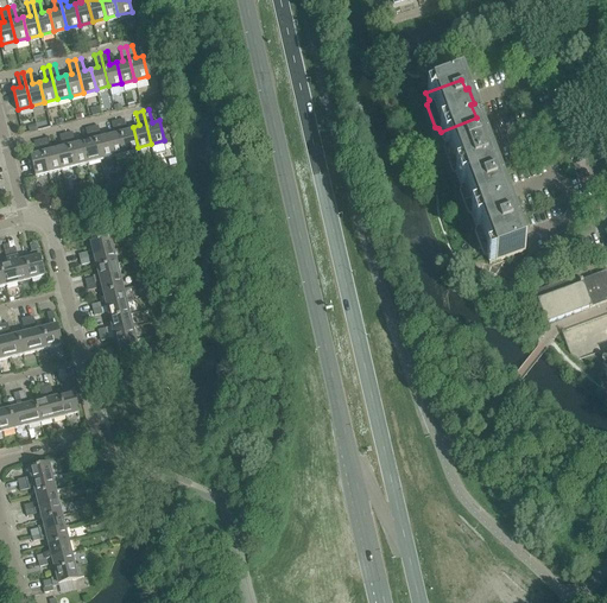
[(138,147),(133,127),(126,128),(122,116),(117,118),(125,151),(138,147)]
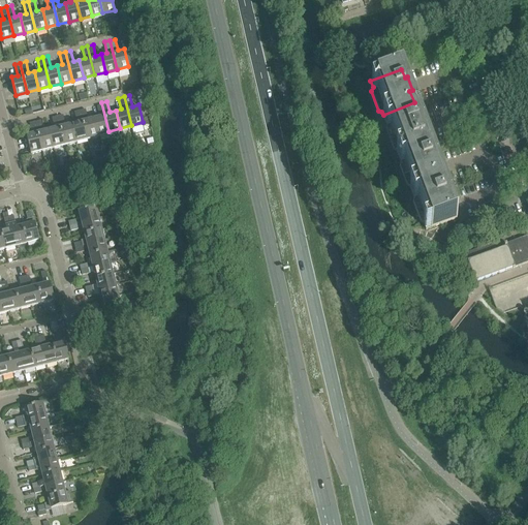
[(96,103),(98,115),(93,116),(97,133),(109,131),(101,102),(96,103)]
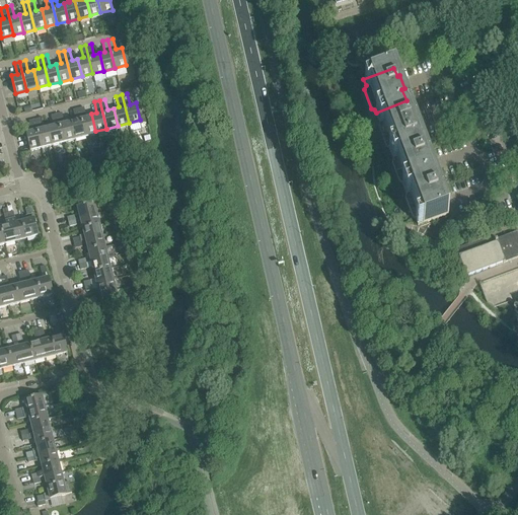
[(379,121),(377,125),(385,144),(388,145),(389,148),(420,136),(416,125),(418,124),(413,111),(411,112),(407,100),(376,113),(379,121)]
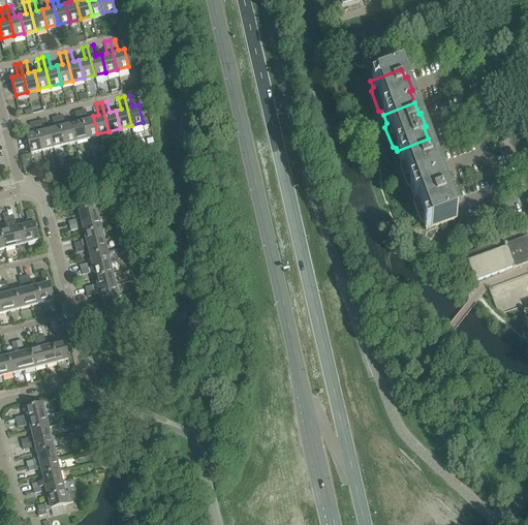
[(85,106),(79,107),(86,136),(97,133),(93,116),(87,118),(85,106)]
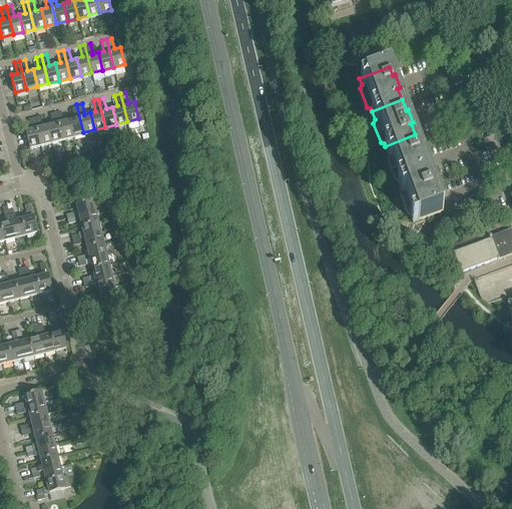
[(74,116),(68,118),(73,135),(83,132),(76,104),(71,106),(74,116)]
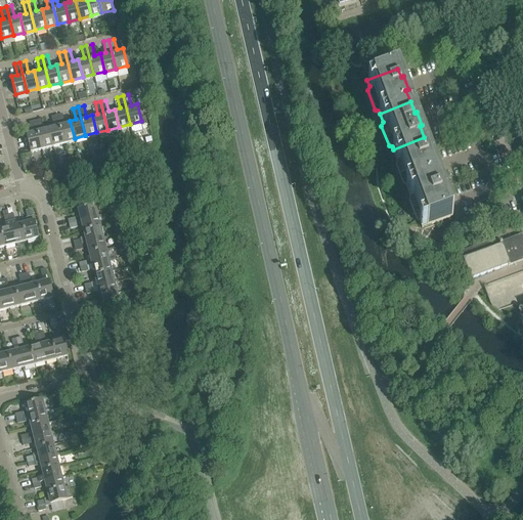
[(75,138),(70,121),(64,122),(61,111),(56,113),(63,141),(75,138)]
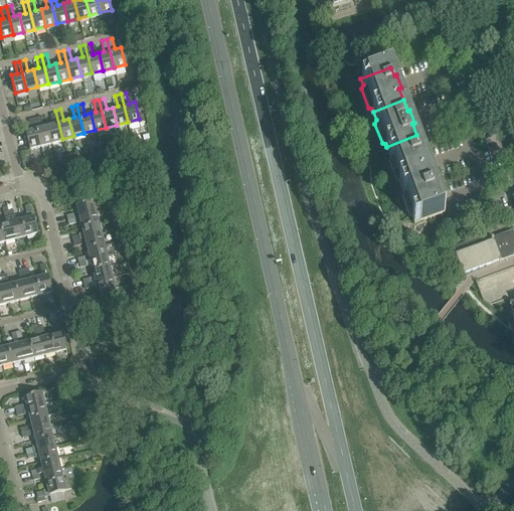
[(52,123),(46,124),(51,141),(62,139),(55,111),(49,112),(52,123)]
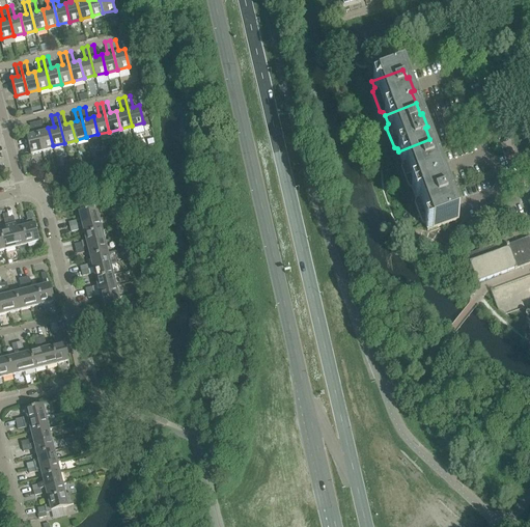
[(39,118),(34,119),(42,148),(53,145),(48,128),(43,130),(39,118)]
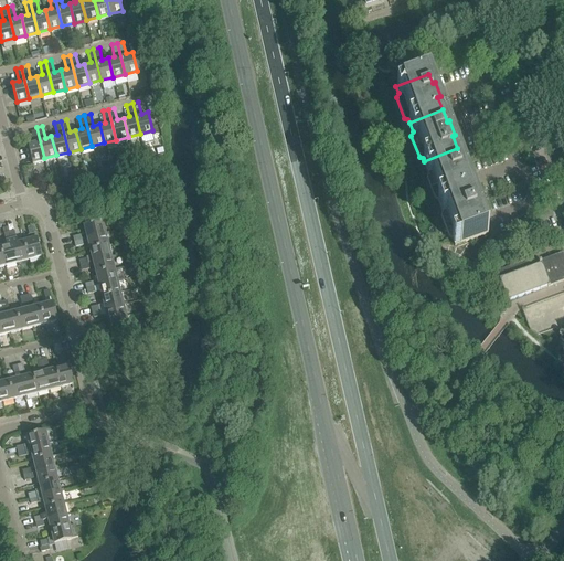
[(33,140),(27,143),(32,161),(44,158),(36,127),(31,129),(33,140)]
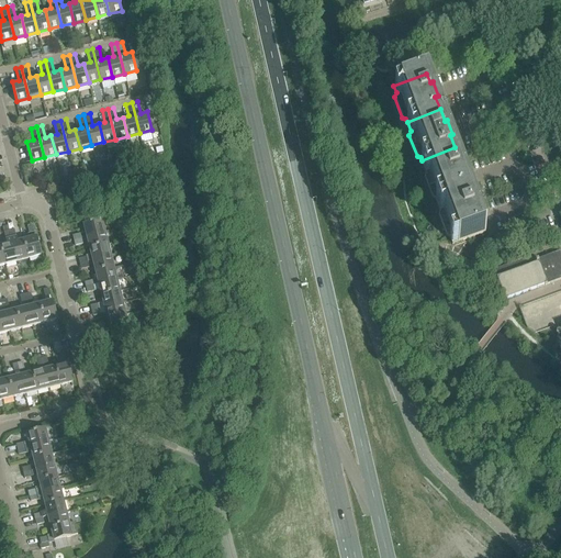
[(425,169),(423,174),(432,194),(435,196),(436,199),(469,186),(464,174),(467,173),(462,158),(459,159),(455,147),(422,160),(425,169)]
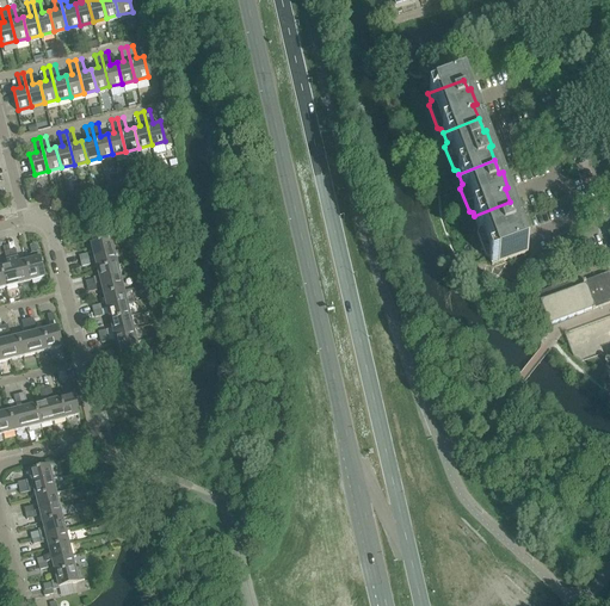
[(474,216),(478,227),(476,230),(485,253),(488,254),(491,261),(527,248),(521,230),(524,229),(518,214),(515,215),(510,202),(474,216)]
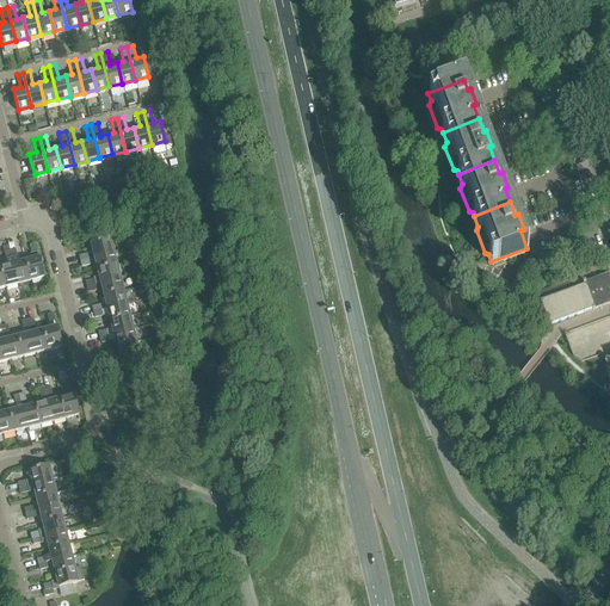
[(110,236),(90,241),(93,254),(114,249),(110,236)]
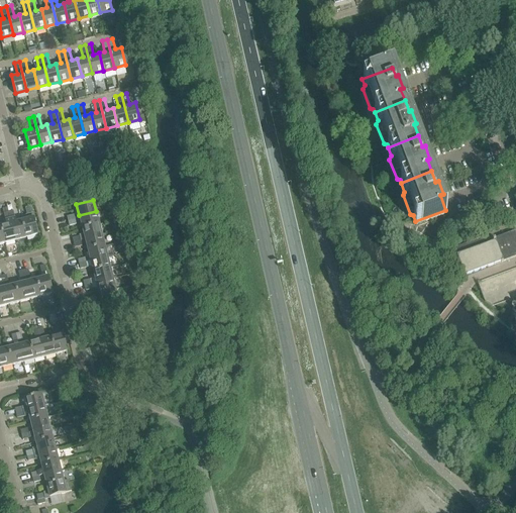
[(477,204),(468,207),(471,215),(480,212),(477,204)]
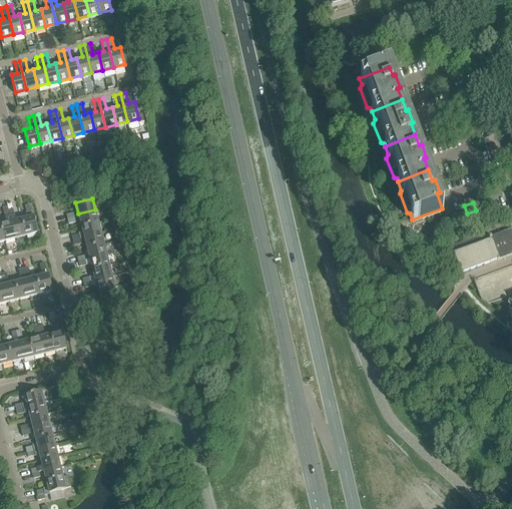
[(12,206),(7,207),(14,235),(25,233),(21,216),(15,217),(12,206)]
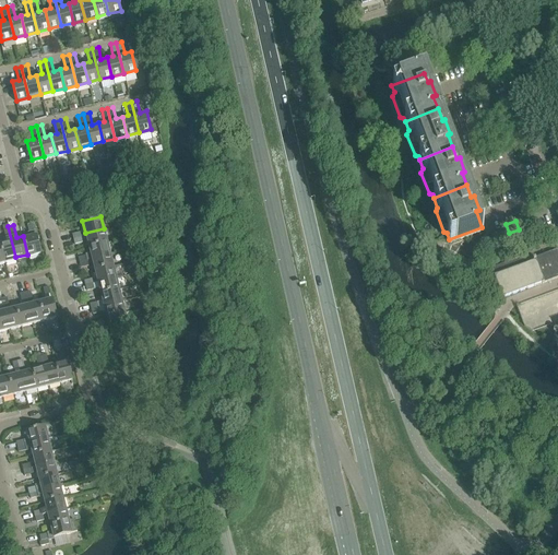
[(3,227),(7,240),(0,241),(4,260),(15,257),(8,226),(3,227)]
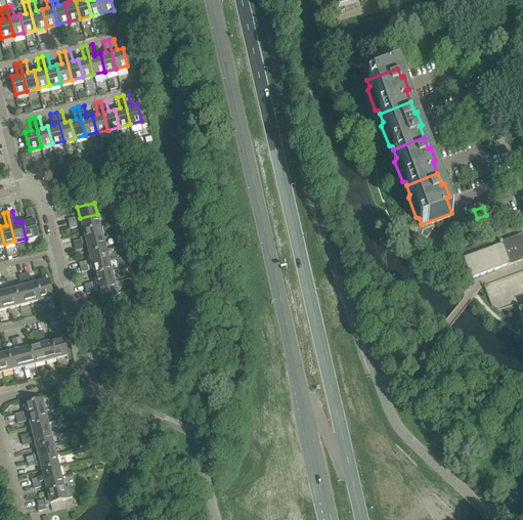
[(97,214),(80,218),(83,229),(100,225),(97,214)]
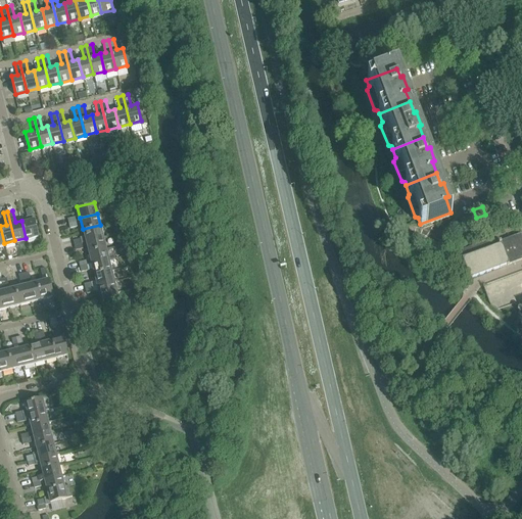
[(21,221),(26,238),(37,235),(33,218),(21,221)]
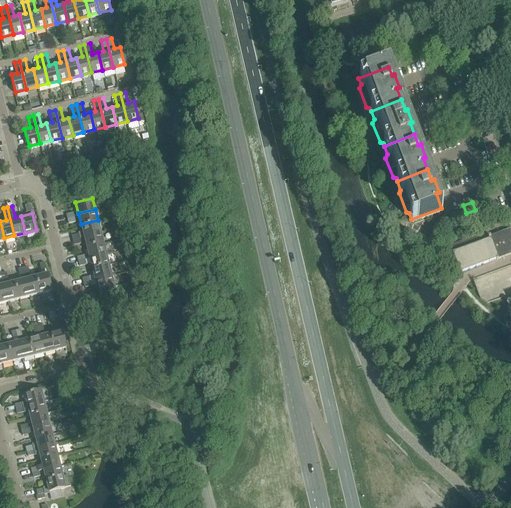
[(81,224),(82,230),(71,233),(72,237),(79,236),(83,235),(100,230),(98,220),(81,224)]
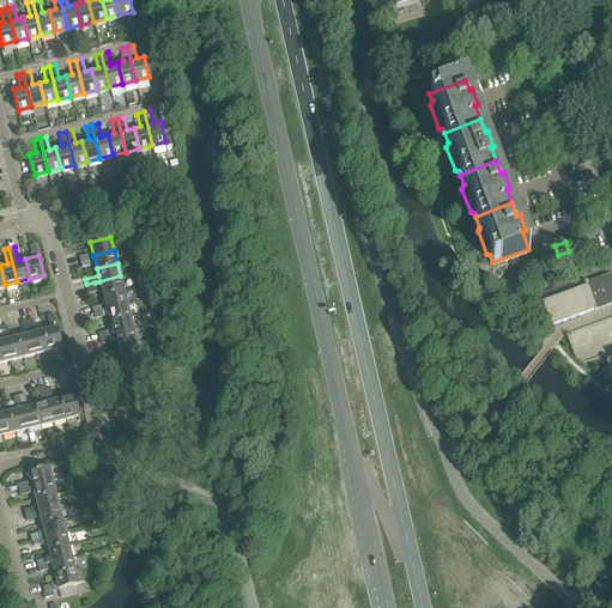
[(583,273),(540,290),(544,298),(540,299),(550,323),(552,323),(552,322),(593,306),(593,308),(595,306),(611,299),(611,275),(610,269),(586,279),(583,273)]
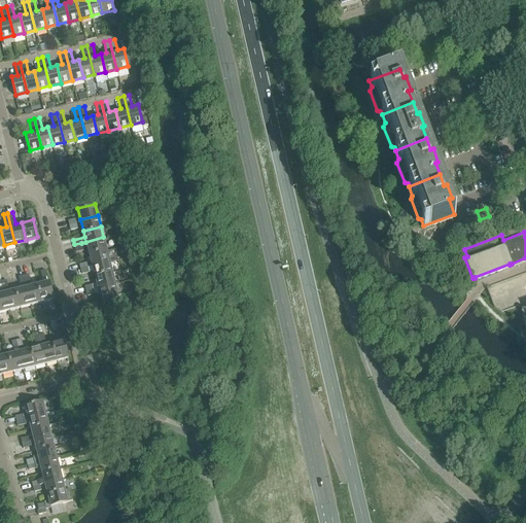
[(106,248),(103,238),(103,237),(85,242),(89,252),(106,248)]
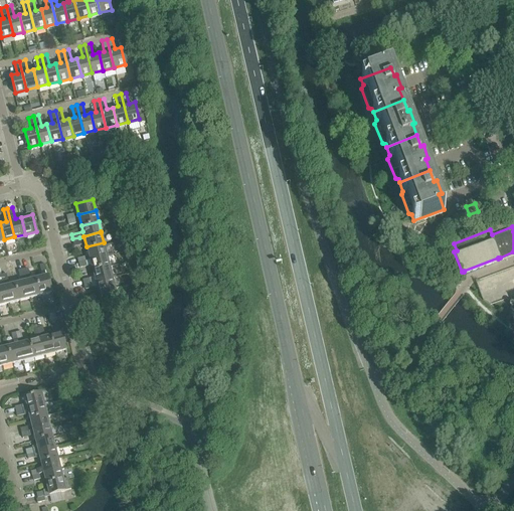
[(104,242),(87,246),(90,258),(107,252),(104,242)]
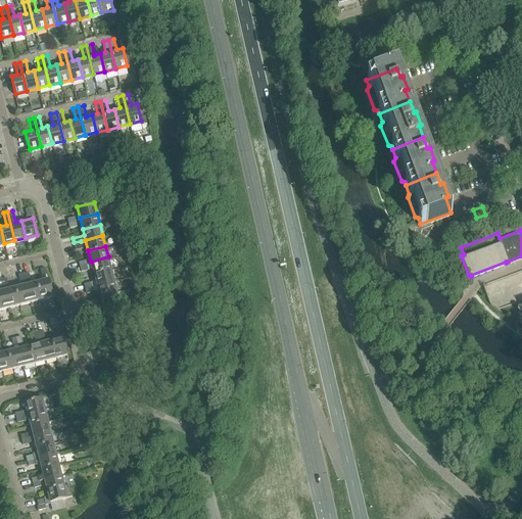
[(108,256),(91,262),(93,272),(110,268),(108,256)]
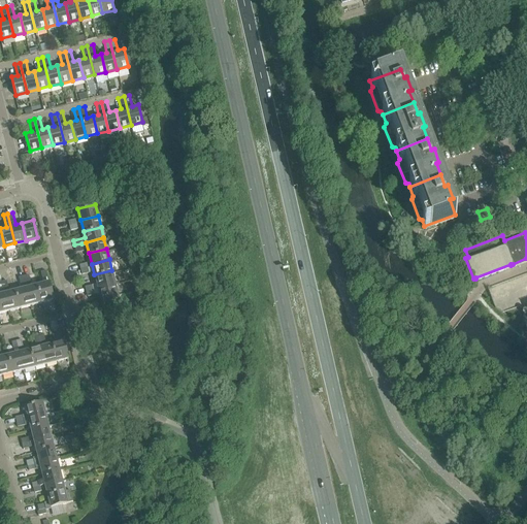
[(45,268),(40,269),(43,281),(37,283),(41,300),(53,297),(48,280),(45,268)]
